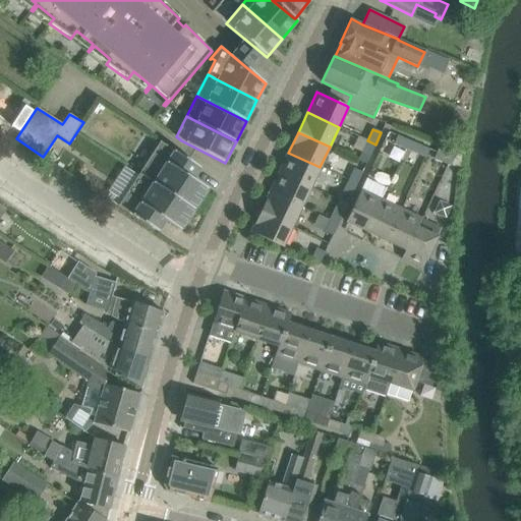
[(397,136),(394,143),(406,149),(409,140),(397,136)]
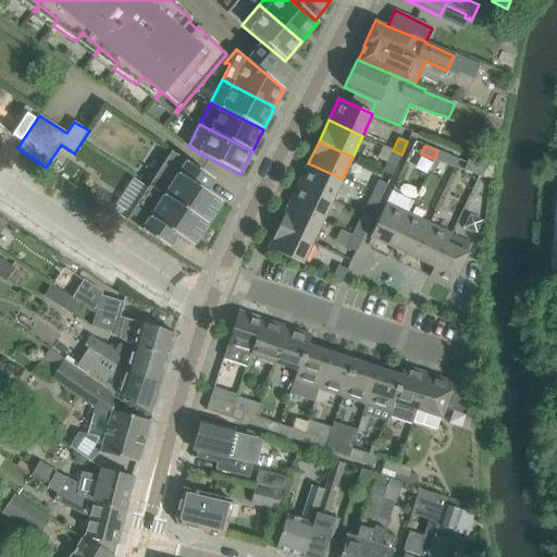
[(396,166),(401,155),(393,150),(387,162),(396,166)]
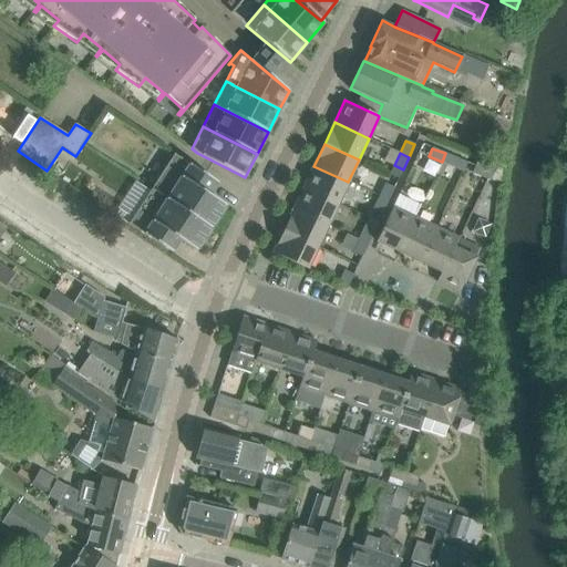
[(445,153),(442,162),(455,166),(459,158),(445,153)]
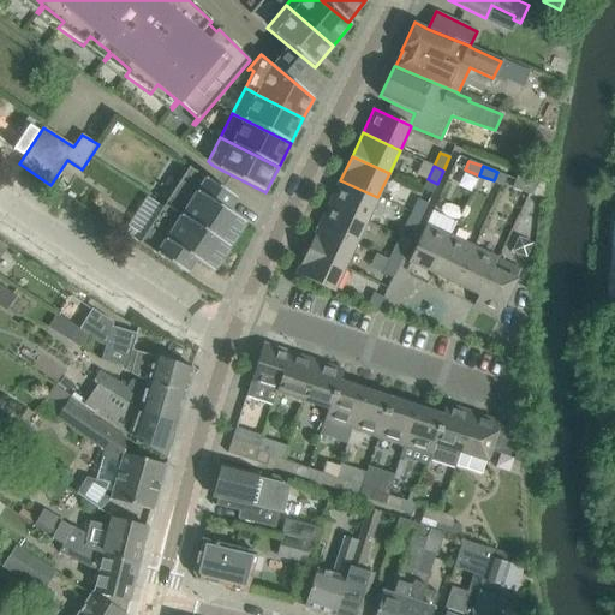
[(237,198),(189,167),(163,204),(230,248),(245,224),(227,212),(237,198)]
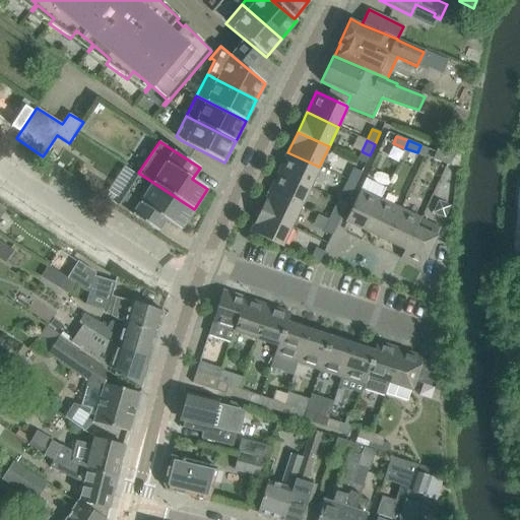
[(436,151),(432,159),(449,166),(454,153),(438,146),(436,151)]
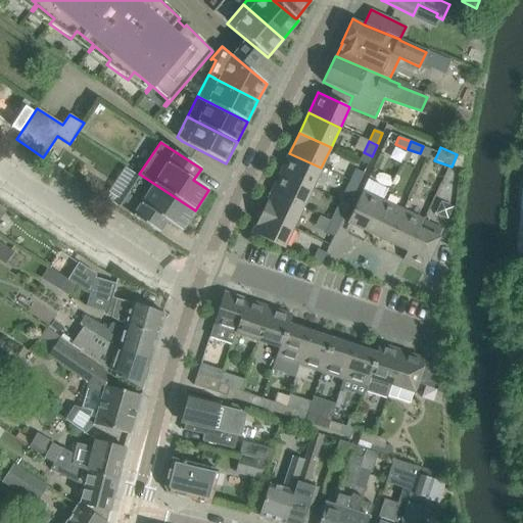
[(312,188),(321,168),(289,153),(280,173),(312,188)]
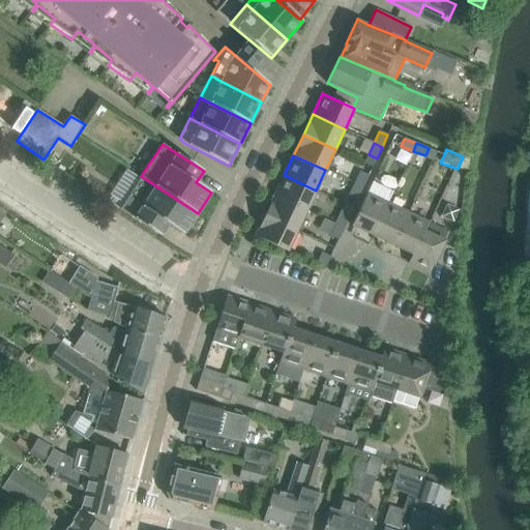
[(354,184),(362,187),(369,176),(360,172),(354,184)]
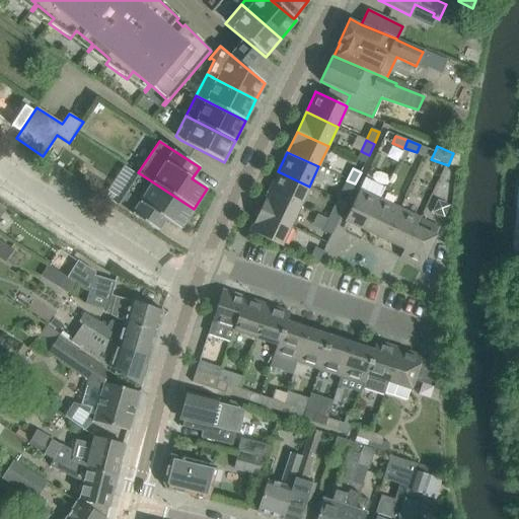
[(300,206),(309,187),(278,171),(269,191),(300,206)]
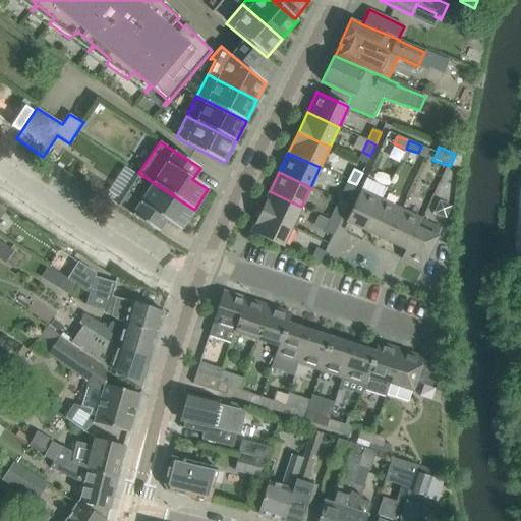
[(194,210),(138,173),(118,206),(158,232),(166,221),(180,231),(194,210)]
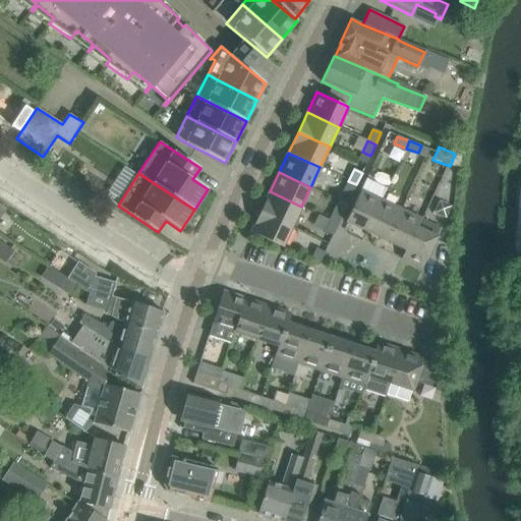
[(355,204),(346,222),(366,231),(383,198),(388,187),(367,177),(355,204)]
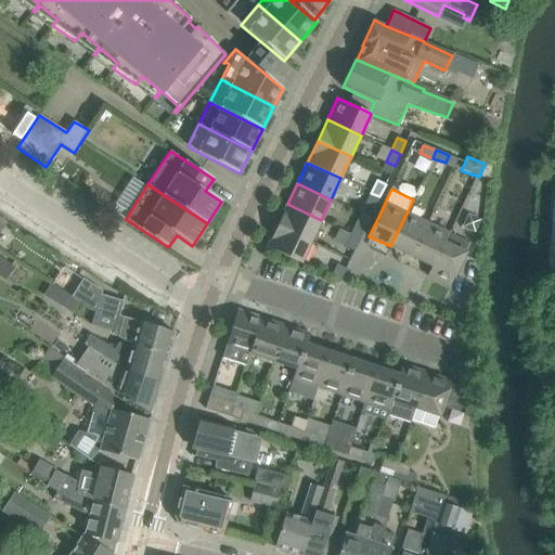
[(374,208),(379,196),(371,193),(365,205),(374,208)]
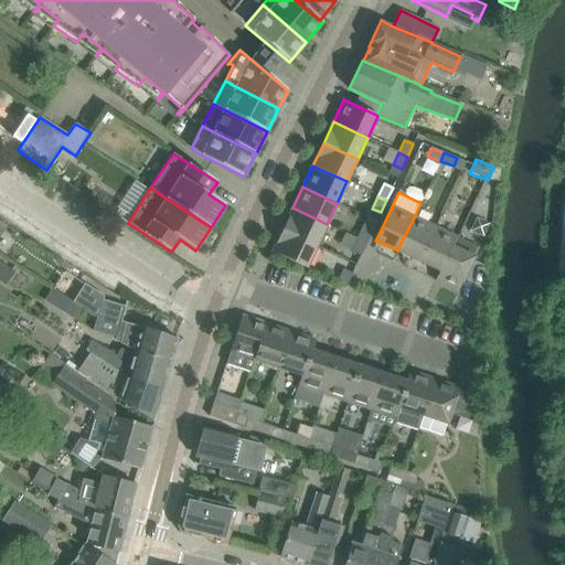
[(317,246),(327,224),(292,208),(283,230),(317,246)]
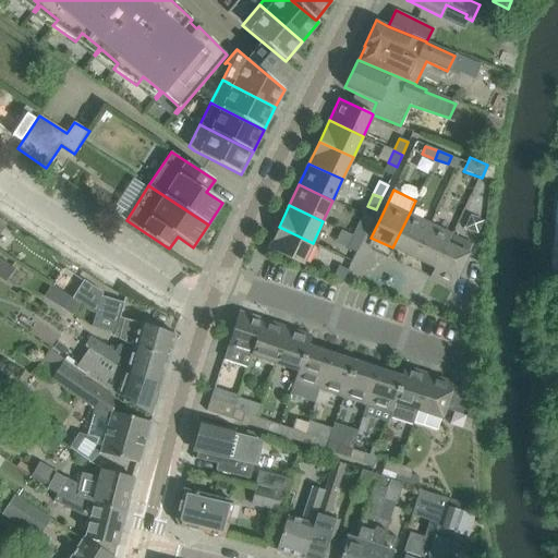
[(362,240),(367,228),(373,218),(362,213),(352,235),(362,240)]
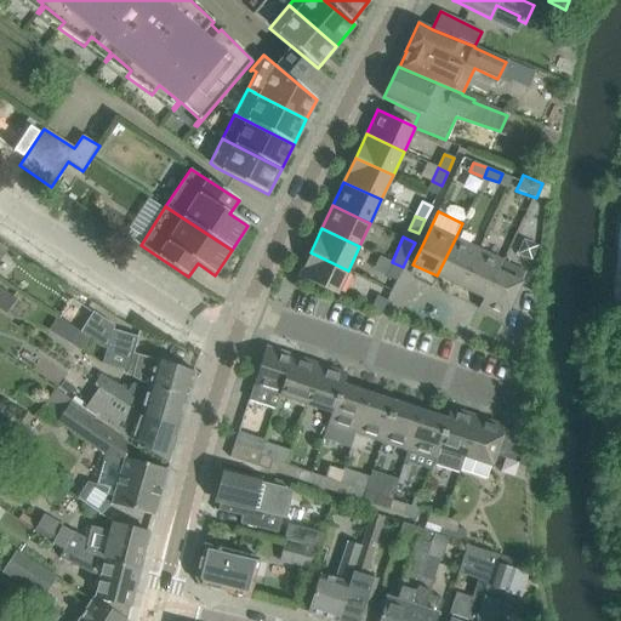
[(456,237),(437,275),(461,288),(480,248),(456,237)]
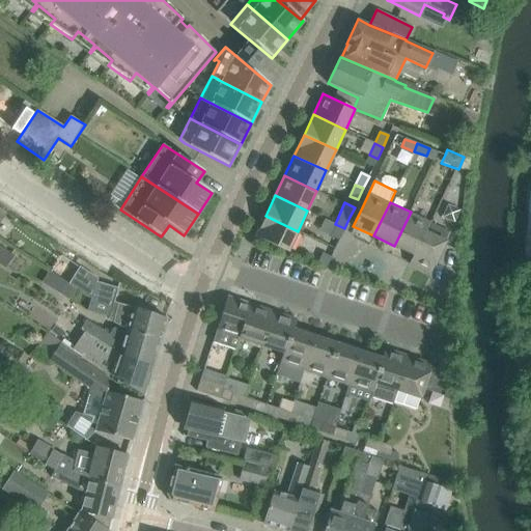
[(411,212),(394,246),(413,254),(425,230),(430,221),(411,212)]
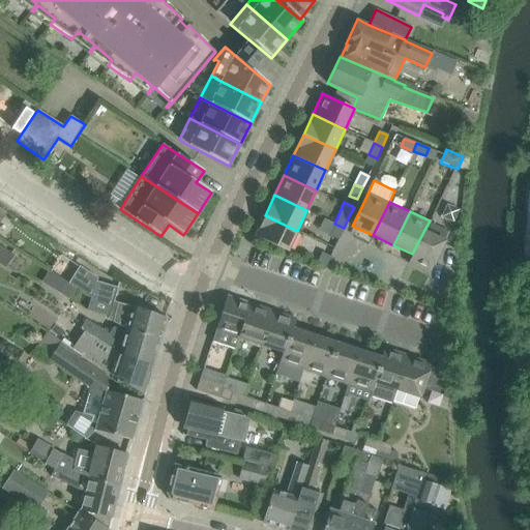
[(287,252),(297,231),(265,215),(255,236),(287,252)]
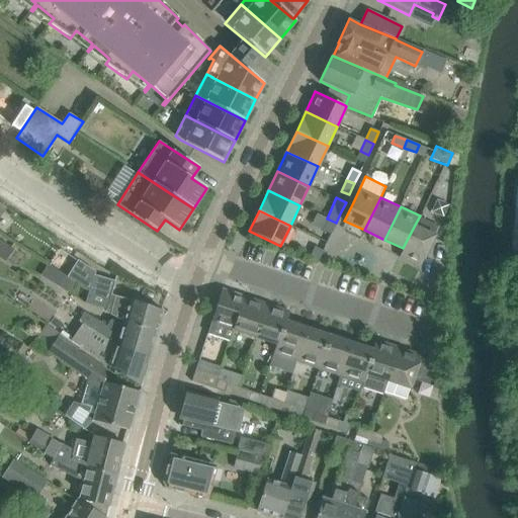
[(331,234),(336,223),(327,219),(321,230),(331,234)]
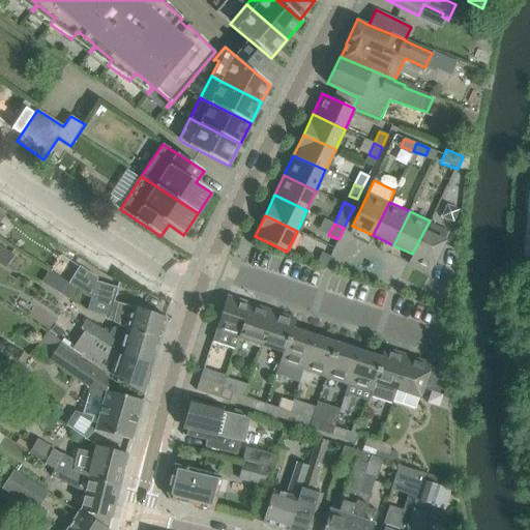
[(412,254),(408,263),(430,273),(438,255),(445,240),(424,230),(412,254)]
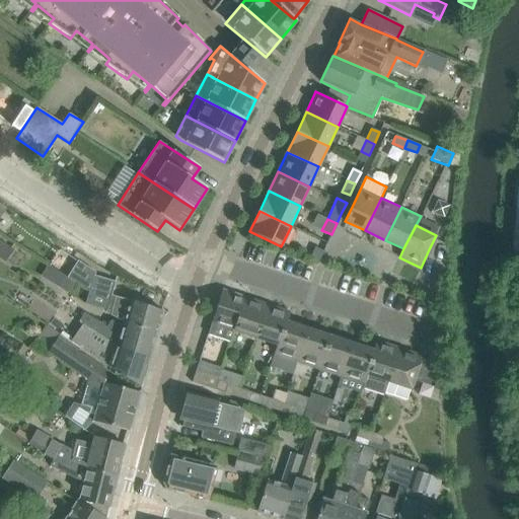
[(0,258),(5,262),(13,249),(0,240),(0,258)]
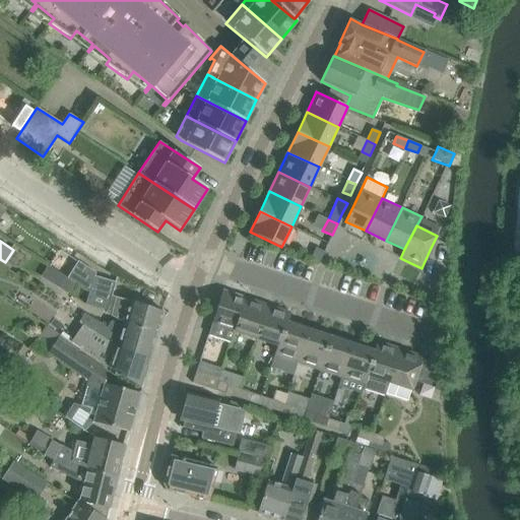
[(318,264),(324,252),(315,248),(310,260),(318,264)]
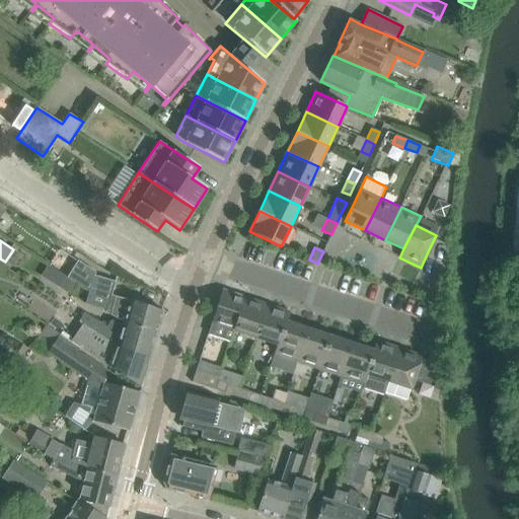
[(77,261),(67,278),(70,279),(76,283),(89,291),(85,304),(106,310),(105,312),(123,322),(156,331),(162,311),(130,299),(130,300),(112,295),(116,282),(94,276),(95,272),(77,261)]
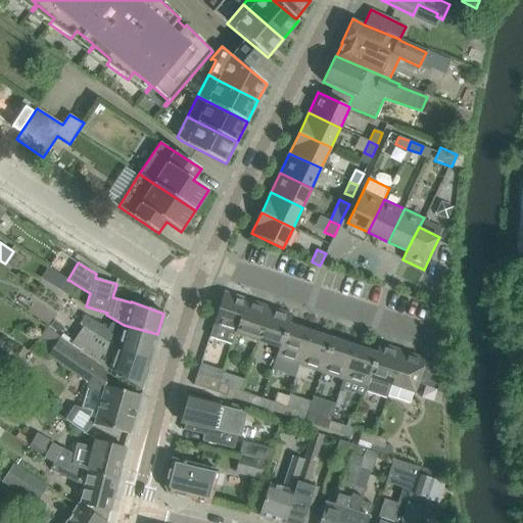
[(49,268),(42,279),(69,296),(77,285),(70,281),(67,280),(59,274),(49,268)]
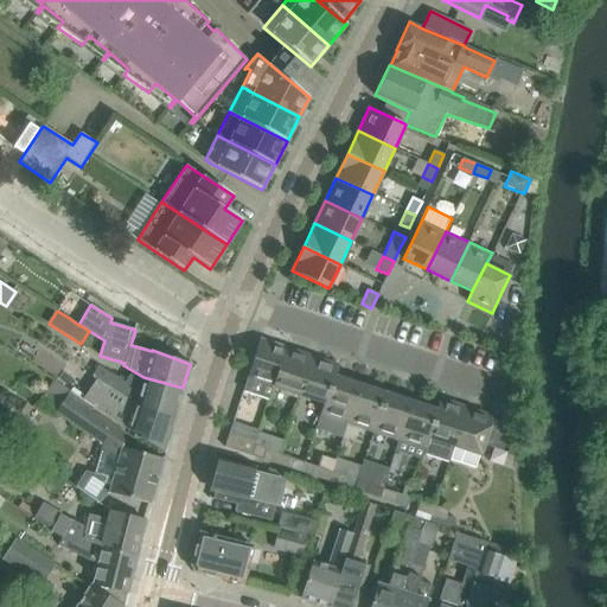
[(275,387),(287,349),(260,339),(243,391),(270,400),(274,387),(275,387)]
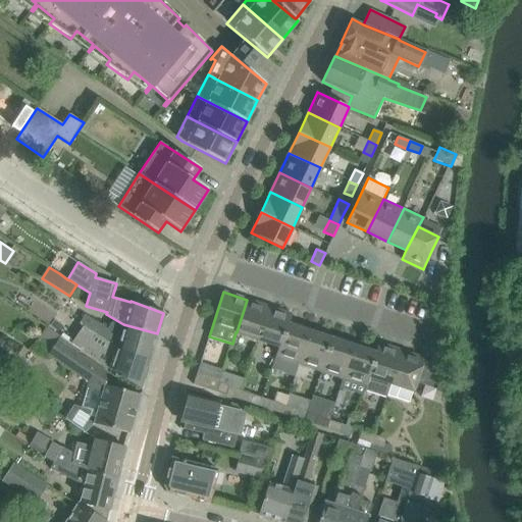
[(258,340),(268,307),(247,300),(237,332),(258,340)]
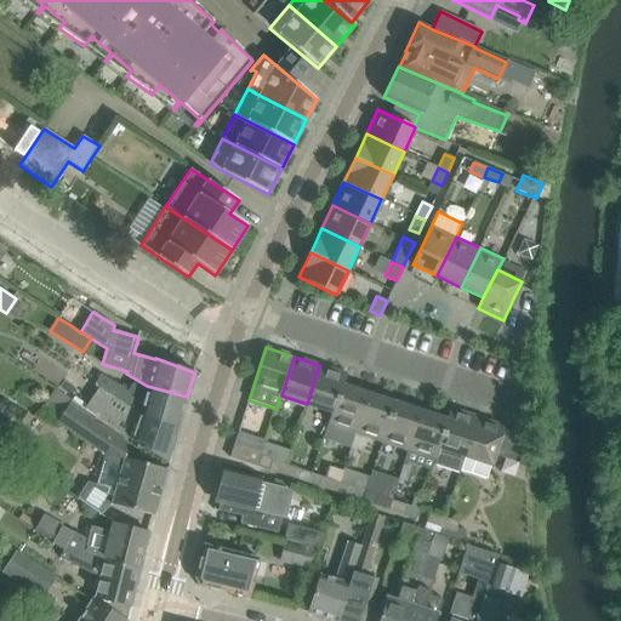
[(342,385),(343,386),(347,374),(319,365),(307,404),(331,412),(332,412),(334,411),(342,385)]
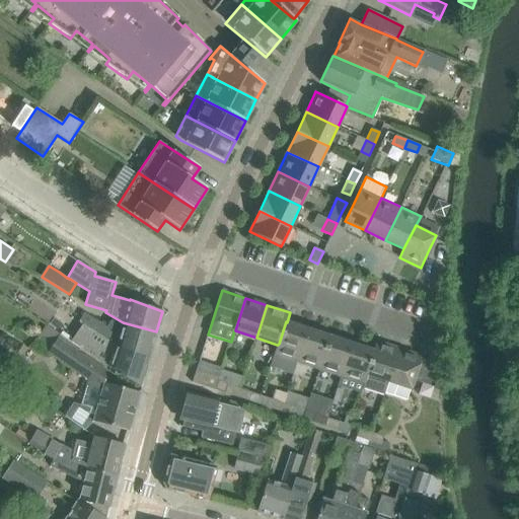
[(86,312),(79,322),(82,324),(117,347),(149,357),(156,331),(123,322),(122,326),(112,320),(107,326),(86,312)]
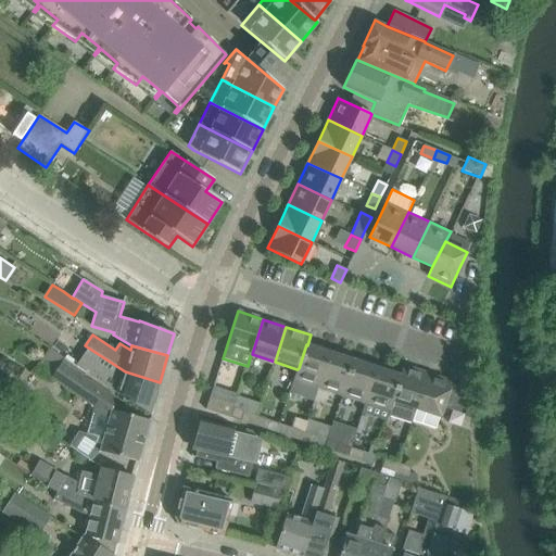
[(330,352),(307,345),(306,344),(299,368),(298,369),(297,369),(293,379),(318,388),(330,352)]
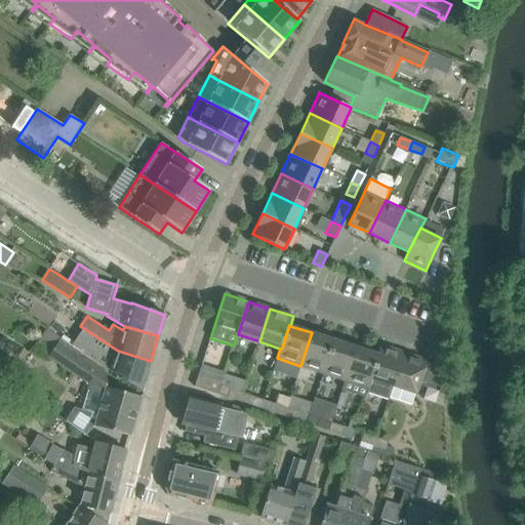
[(72,345),(72,346),(81,352),(85,354),(125,380),(143,392),(151,361),(118,351),(83,328),(72,345)]
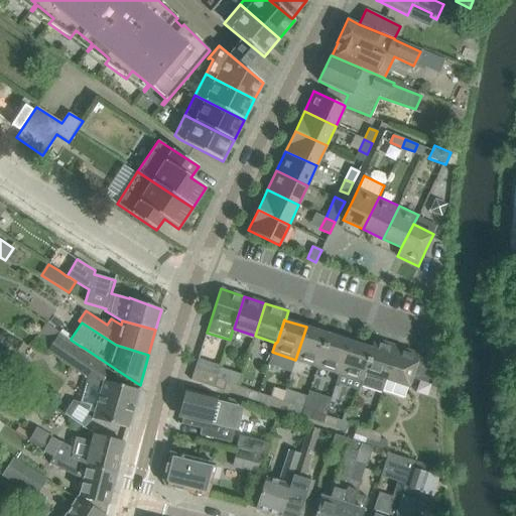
[(317,367),(329,335),(306,327),(295,360),(317,367)]
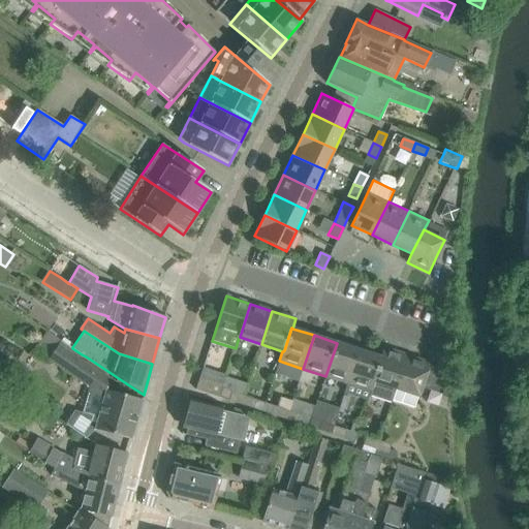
[(61,341),(49,360),(68,373),(68,374),(89,387),(82,412),(97,416),(93,429),(111,434),(131,439),(143,400),(106,390),(110,378),(93,368),(79,359),(82,354),(61,341)]
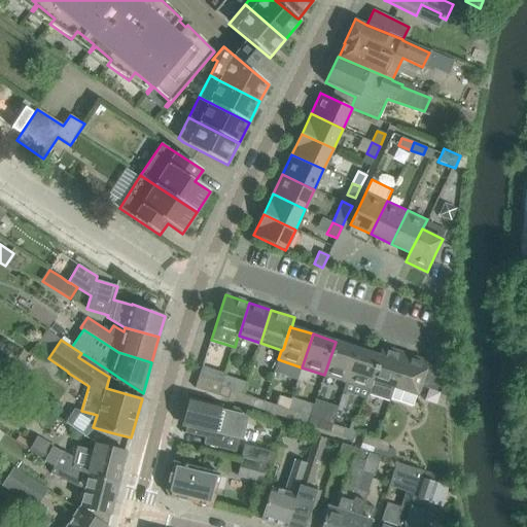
[(347,382),(357,349),(336,342),(324,375),(347,382)]
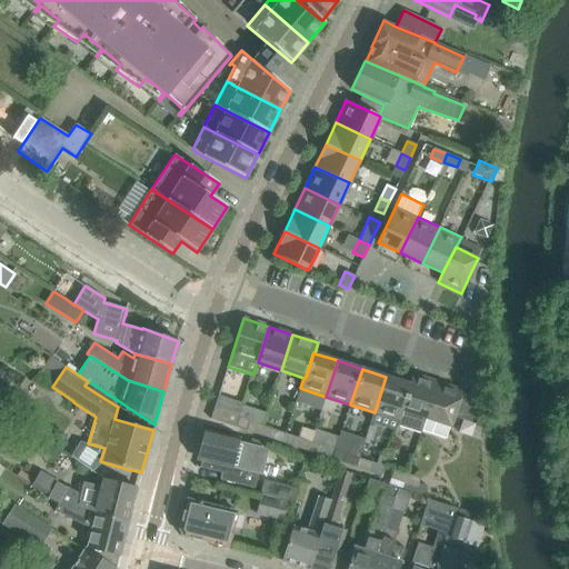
[(425,418),(437,382),(412,375),(409,385),(400,410),(402,410),(399,420),(398,427),(420,433),(426,419),(425,418)]
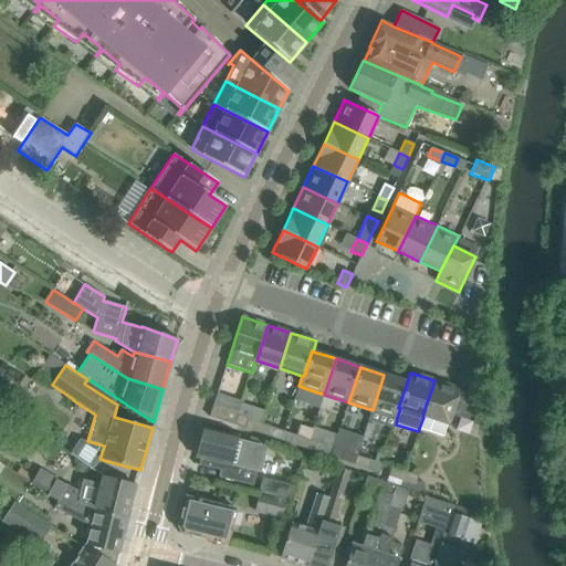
[(407,383),(384,375),(373,410),(397,418),(400,408),(398,408),(407,383)]
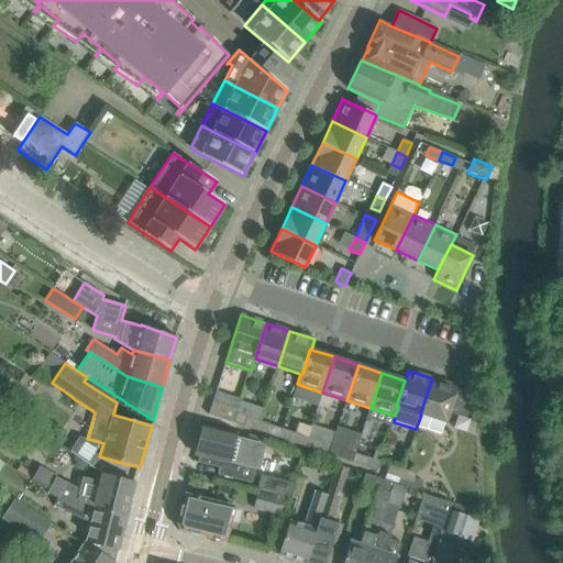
[(445,422),(451,407),(457,386),(432,378),(420,414),(421,415),(445,422)]
